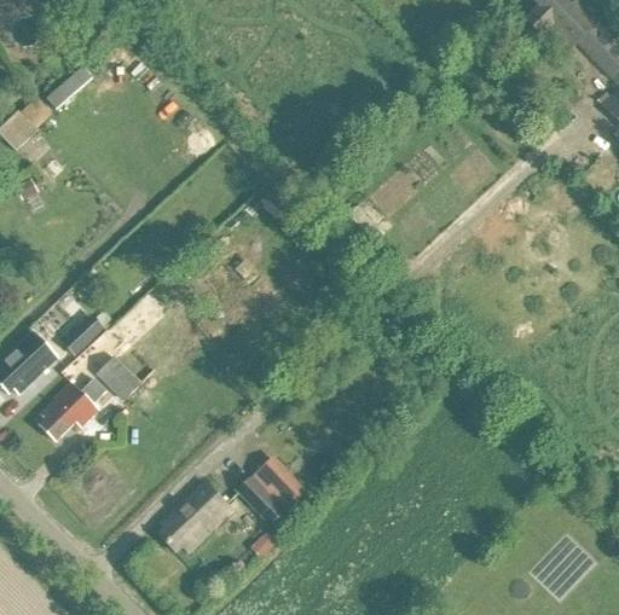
[(618,122),(618,50),(595,25),(599,22),(576,0),(570,5),(565,0),(536,0),(534,1),(538,6),(525,21),(541,36),(548,28),(571,51),(577,44),(618,86),(618,88),(602,105),(618,122)]
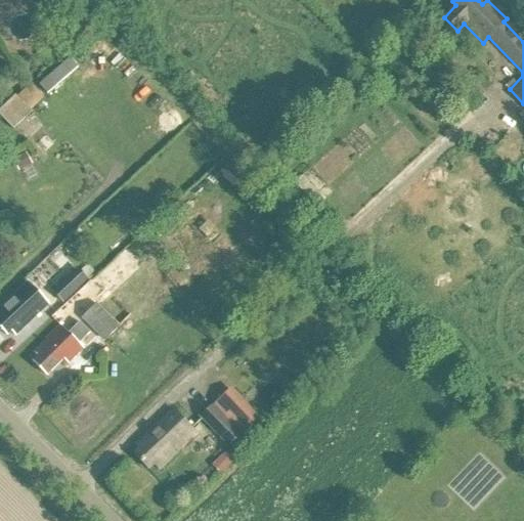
[(0,115),(13,129),(33,111),(16,93),(0,107),(0,115)]
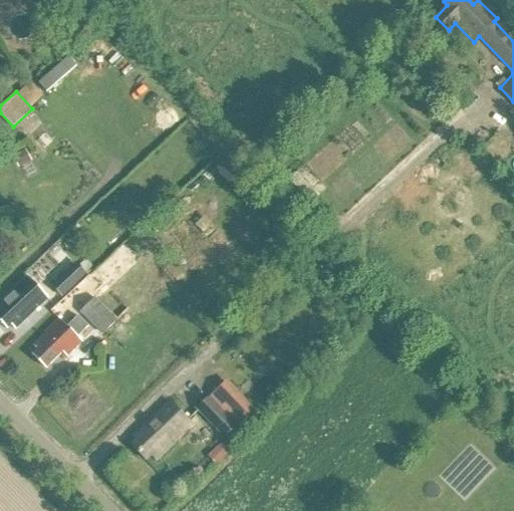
[(65,273),(54,284),(64,295),(75,284),(65,273)]
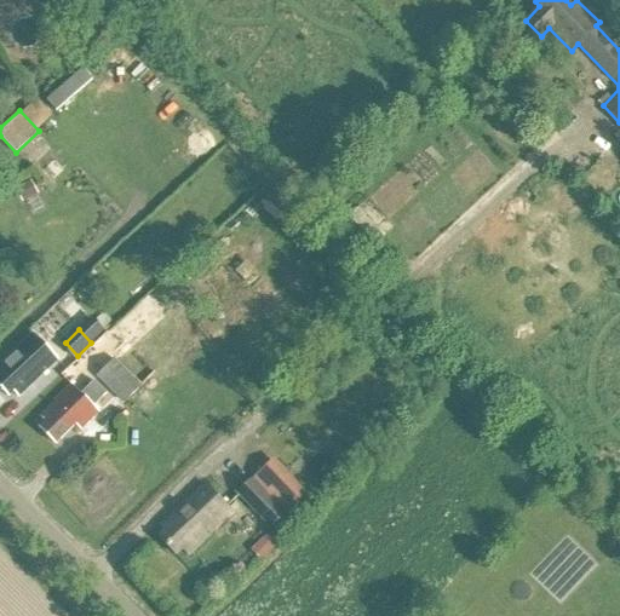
[(0,386),(9,395),(13,390),(18,395),(57,358),(33,333),(0,363),(0,386)]
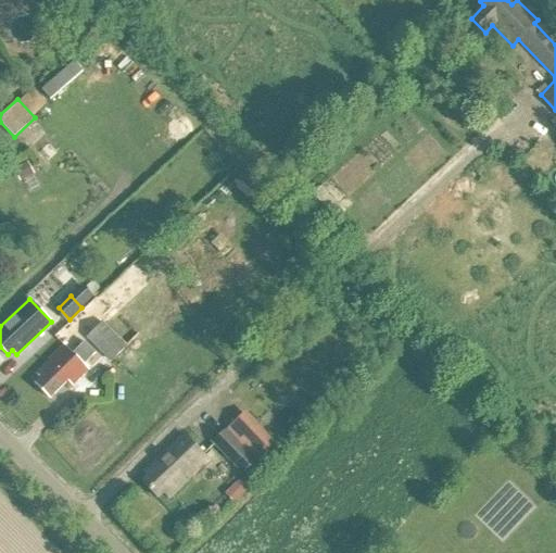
[(88,337),(111,360),(127,344),(103,321),(88,337)]
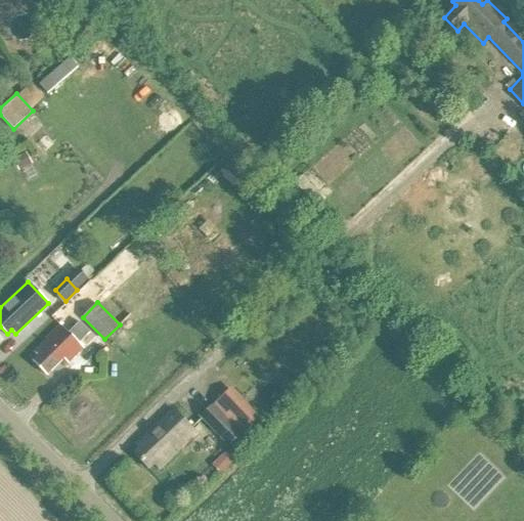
[(68,362),(83,347),(79,343),(91,331),(81,319),(68,332),(60,324),(34,351),(38,355),(33,360),(46,375),(63,358),(68,362)]
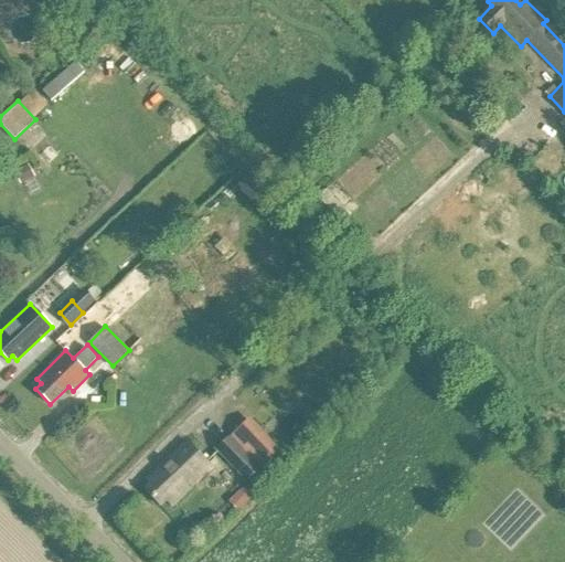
[(279,447),(249,416),(231,434),(260,466),(279,447)]
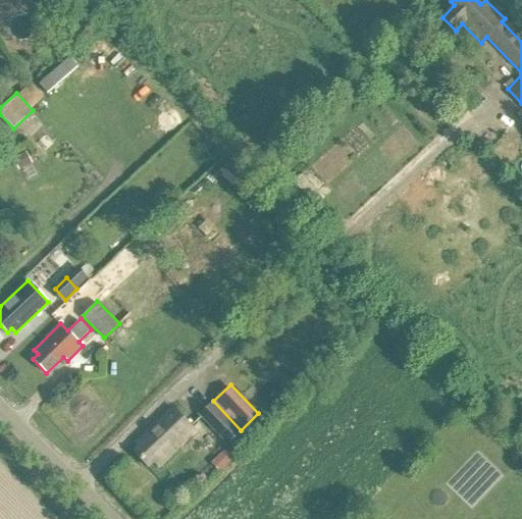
[(227,443),(241,430),(213,401),(200,414),(227,443)]
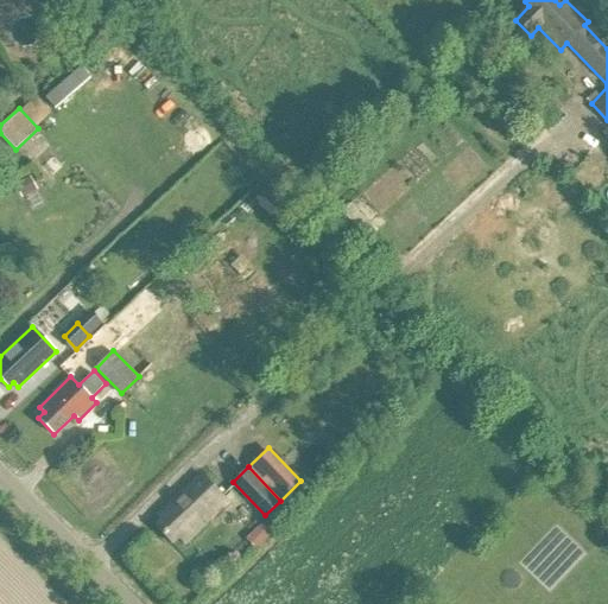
[(184,542),(228,501),(201,472),(157,514),(162,519),(156,525),(171,542),(178,536),(184,542)]
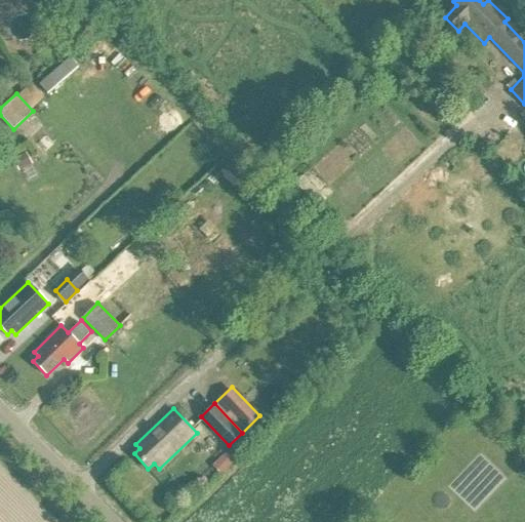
[(211,465),(219,474),(238,456),(229,448),(211,465)]
